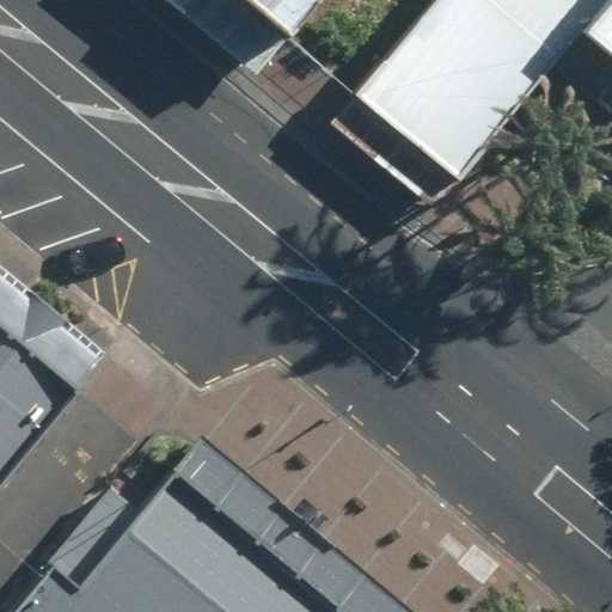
[(250,0),(293,35),(320,0),(250,0)]
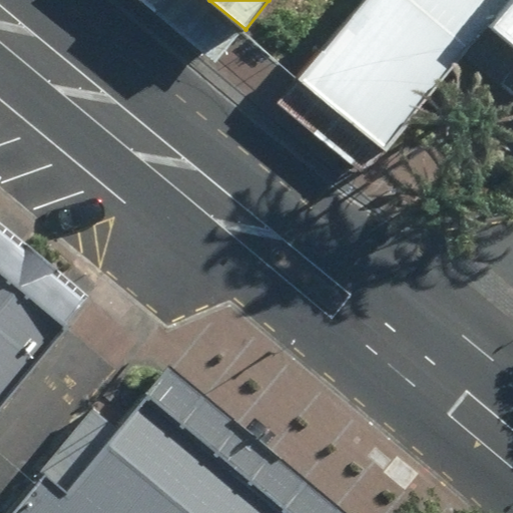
[(367,0),(300,81),(386,151),(490,26),(511,0),(367,0)]
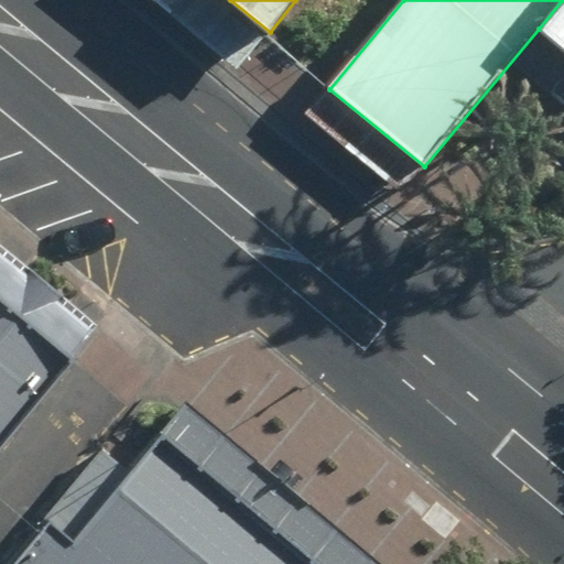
[(563,0),(562,0),(539,29),(563,49),(563,0)]
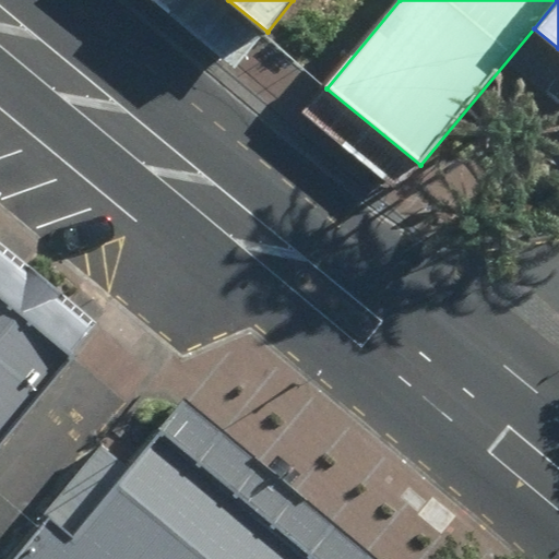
[(0,293),(0,444),(75,356),(0,293)]
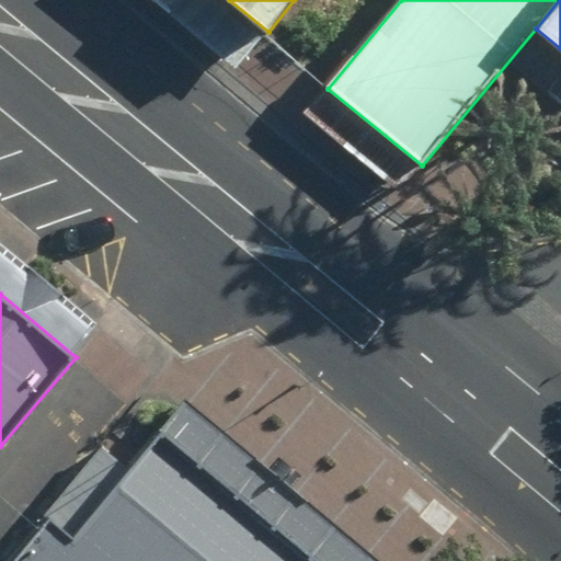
[(366,560),(180,403),(137,466),(98,441),(7,560),(366,560)]
